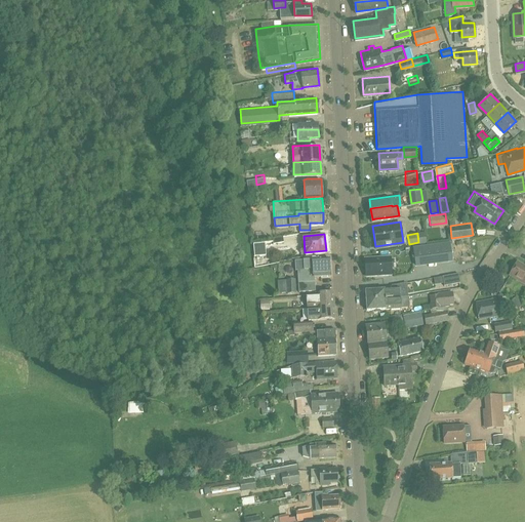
[(413,245),(415,263),(451,257),(449,240),(413,245)]
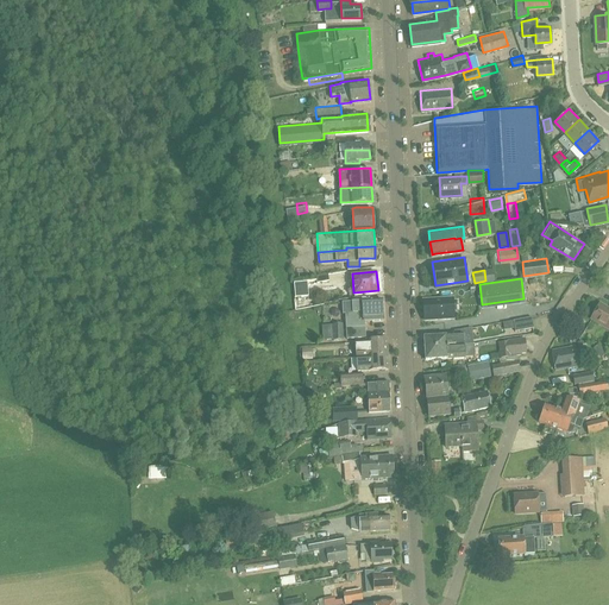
[(307,279),(294,281),(295,295),(308,294),(307,279)]
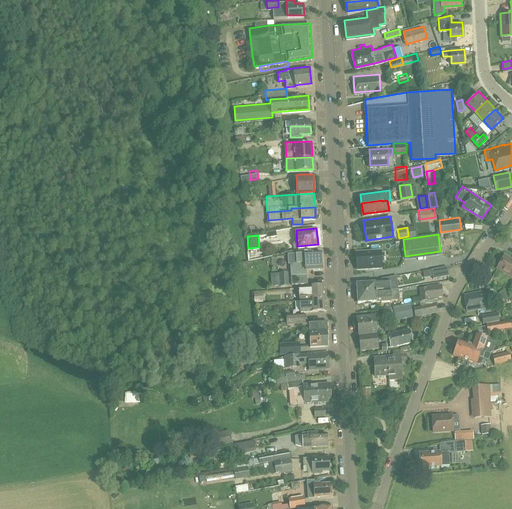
[(395,270),(393,251),(401,251),(401,242),(391,243),(391,250),(387,251),(389,276),(399,276),(398,270),(395,270)]
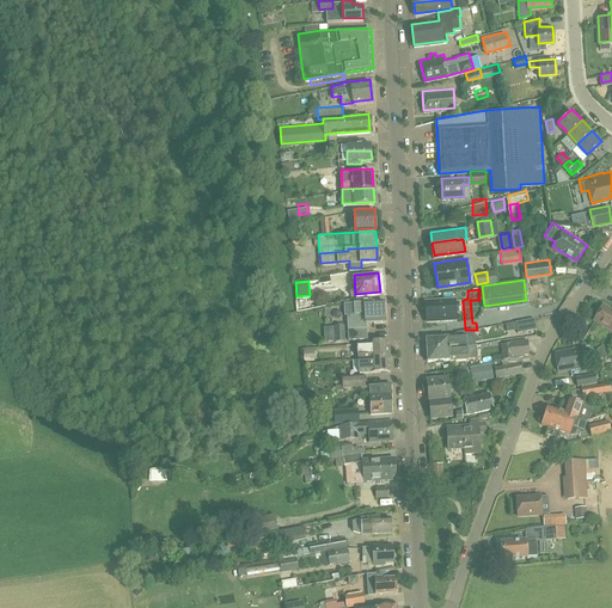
[(427,319),(456,318),(454,296),(426,299),(427,319)]
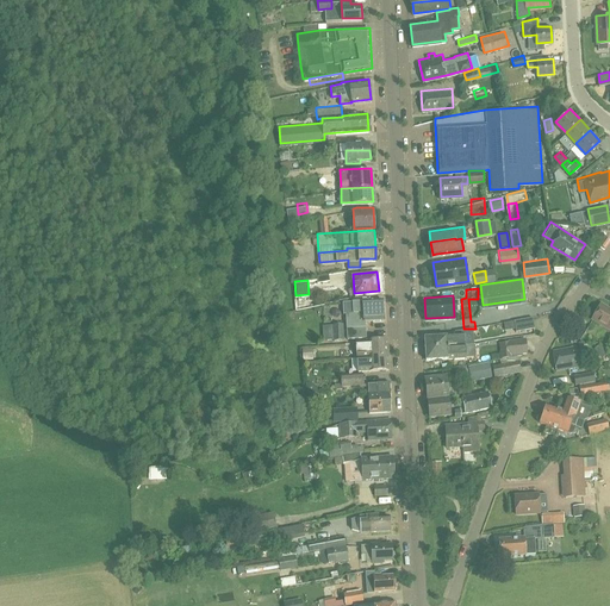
[(362,299),(346,300),(347,336),(366,335),(366,319),(383,318),(383,298),(362,299)]
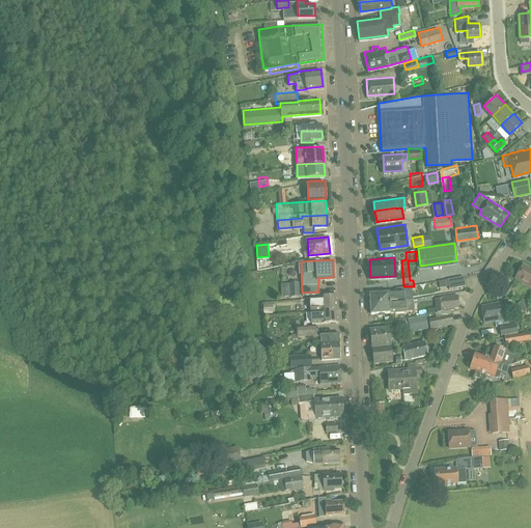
[(530,267),(524,262),(515,276),(530,284),(530,267)]
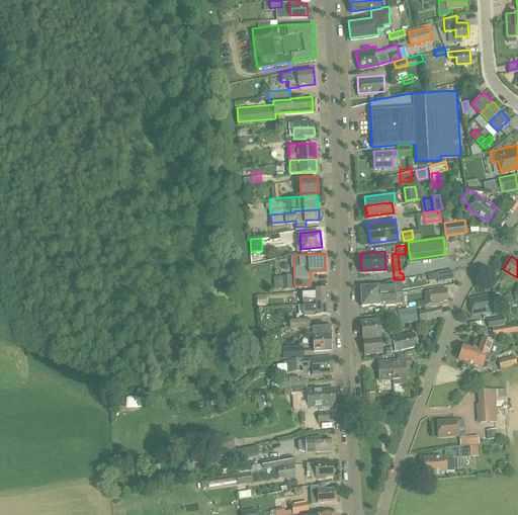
[(453,277),(452,267),(436,270),(438,279),(453,277)]
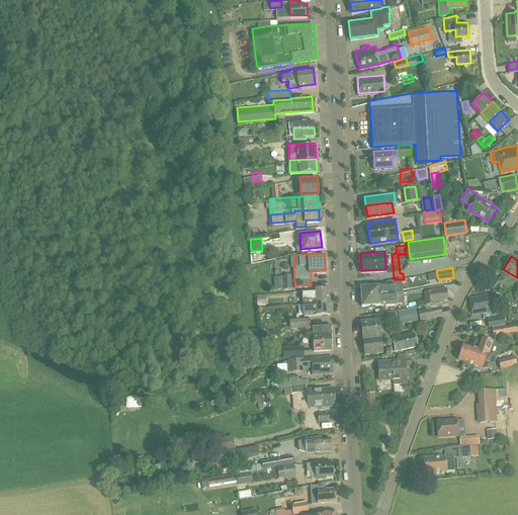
[(282,273),(283,286),(283,287),(292,286),(291,273),(282,273)]
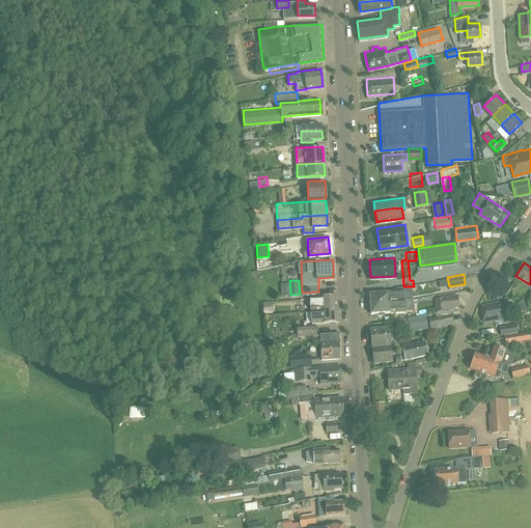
[(400,300),(403,300),(403,285),(397,286),(397,289),(370,292),(370,301),(400,299),(400,300)]
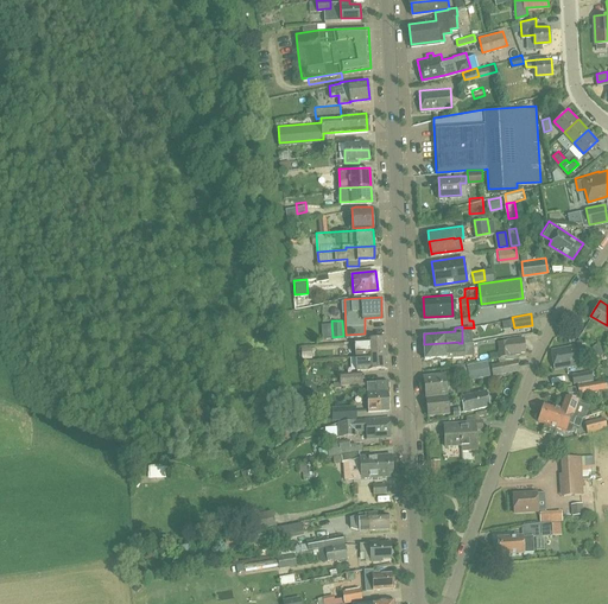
[(366,338),(355,339),(356,355),(387,351),(386,336),(365,337),(366,338)]
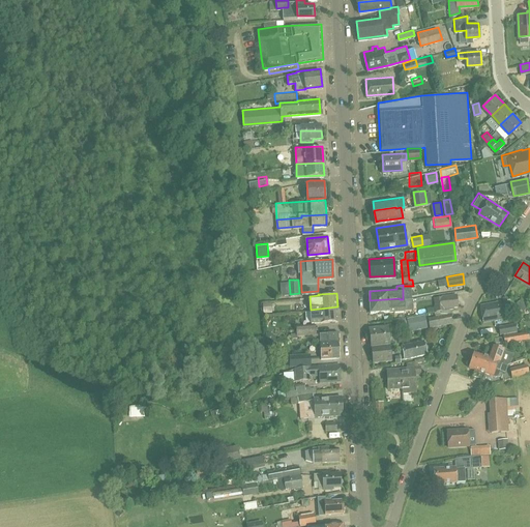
[(443,294),(435,295),(436,309),(444,308),(444,306),(458,305),(457,294),(443,295),(443,294)]
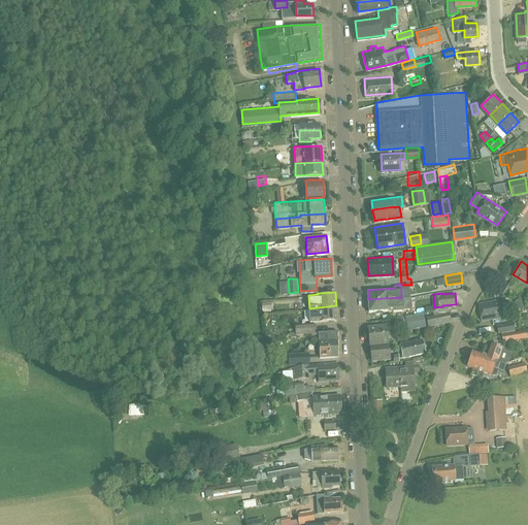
[(368,299),(369,309),(388,308),(388,307),(402,306),(401,298),(398,298),(398,297),(368,299)]
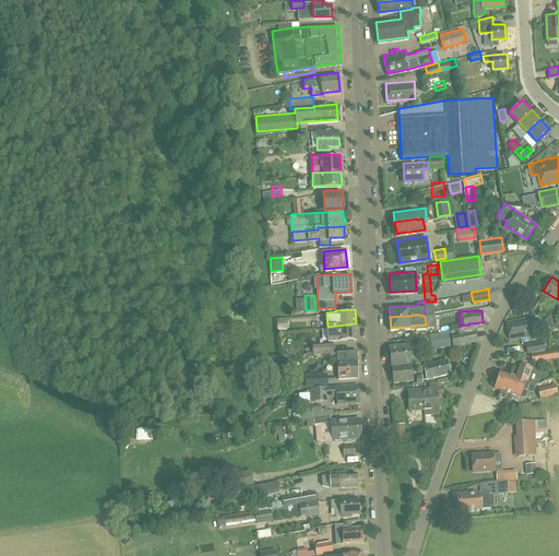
[(507,320),(510,338),(532,333),(528,316),(507,320)]
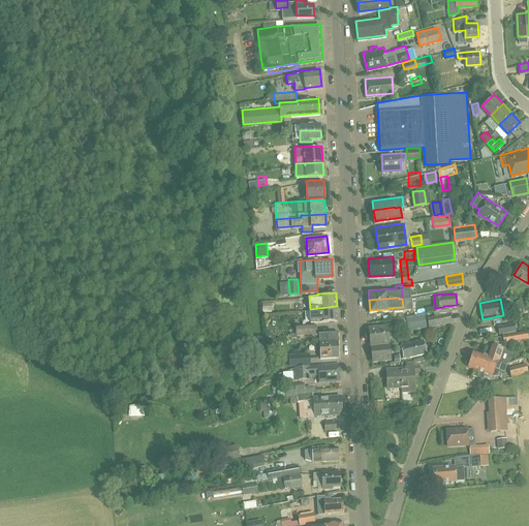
[(271,300),(261,301),(262,312),(272,312),(271,300)]
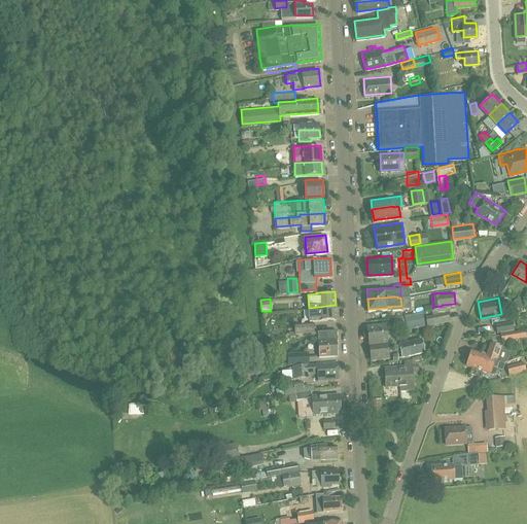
[(336,305),(309,308),(310,318),(337,317),(336,305)]
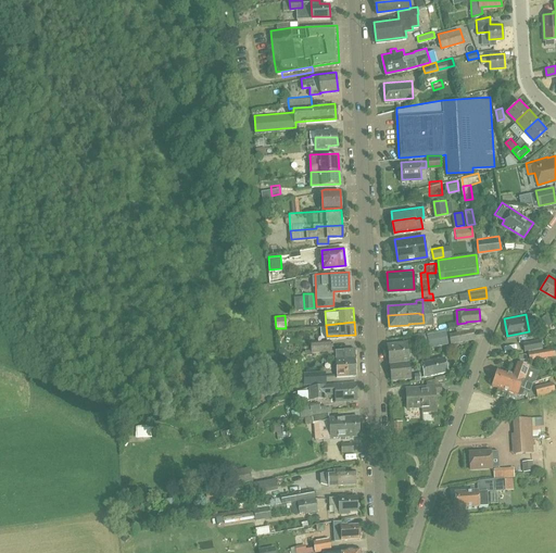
[(449,330),(451,341),(476,338),(472,326),(449,330)]
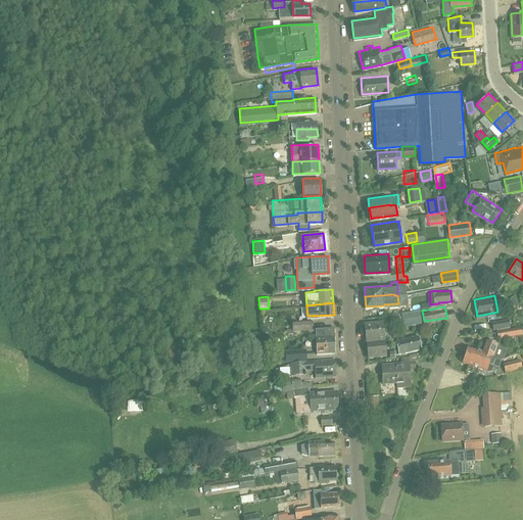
[(403,326),(422,322),(419,311),(401,314),(403,326)]
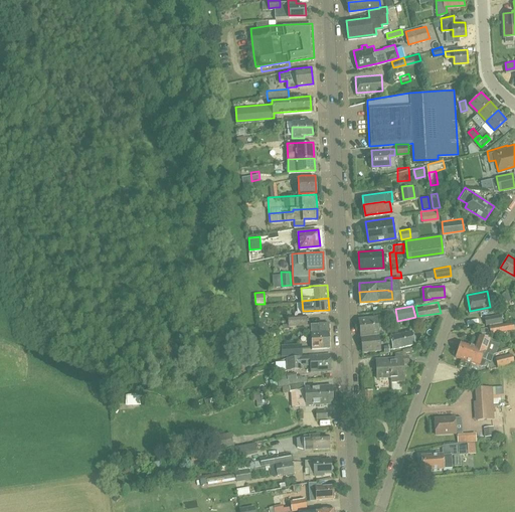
[(392,307),(384,308),(386,320),(394,318),(392,307)]
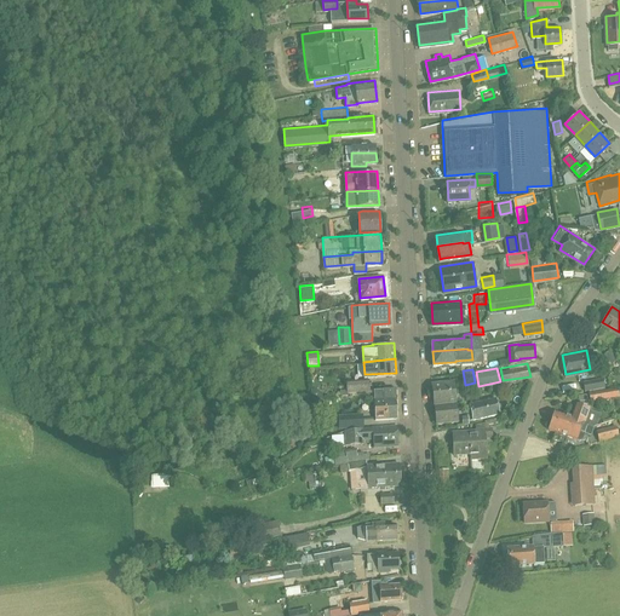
[(367,376),(345,380),(346,387),(348,391),(369,389),(367,376)]
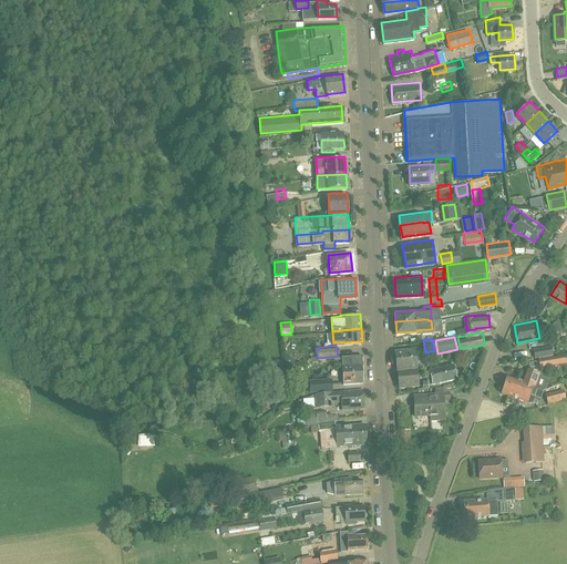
[(535,356),(553,351),(552,345),(534,348),(535,356)]
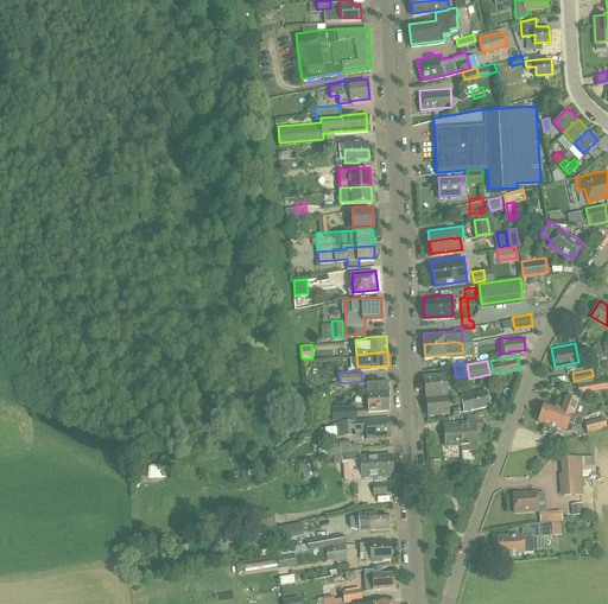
[(424,374),(426,395),(447,393),(444,372),(424,374)]
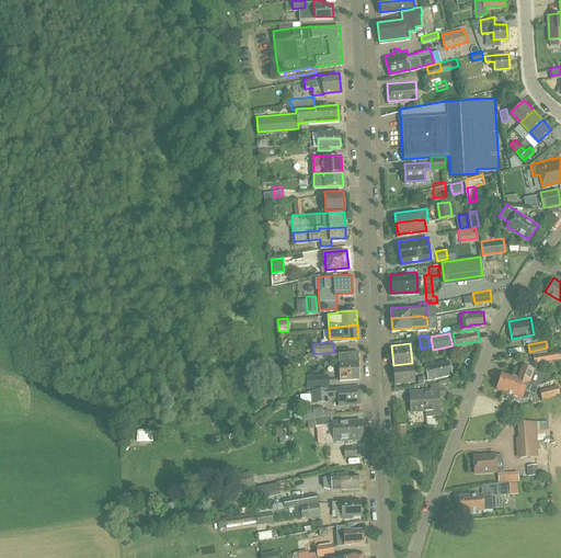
[(347,351),(339,351),(339,361),(340,377),(359,376),(358,360),(358,350),(347,351)]
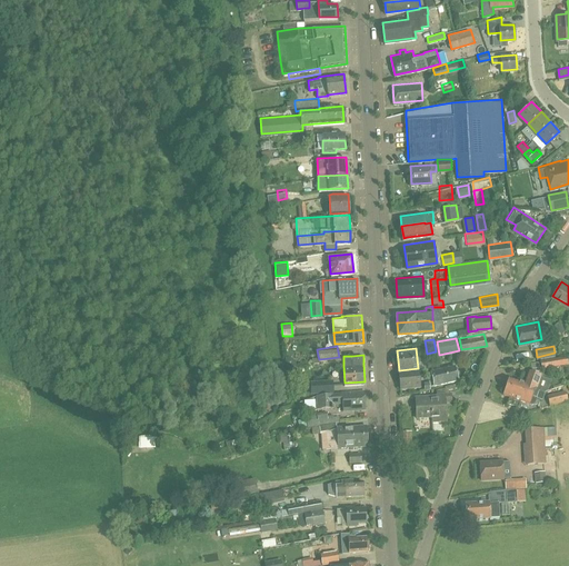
[(456,365),(427,370),(430,384),(458,378),(456,365)]
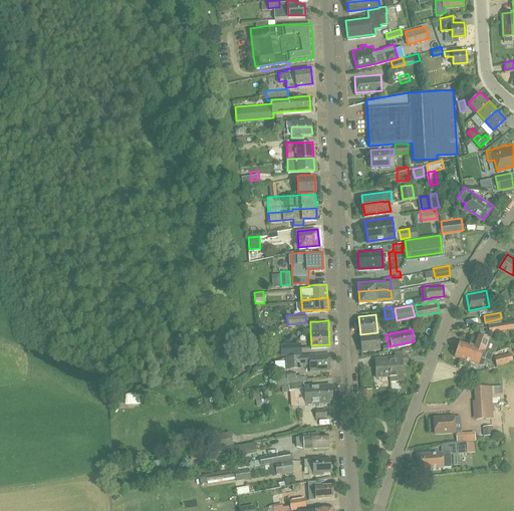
[(377,332),(360,334),(362,349),(379,347),(377,332)]
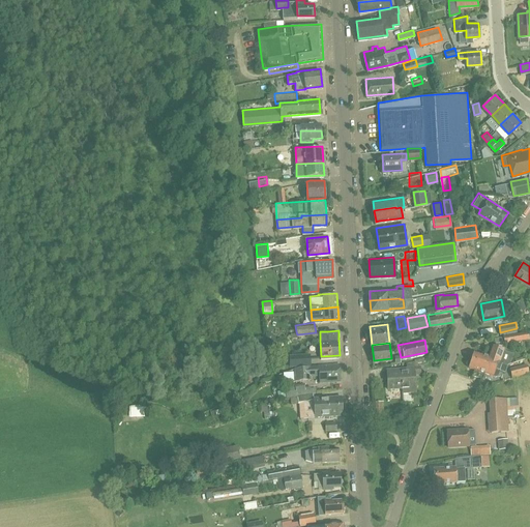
[(475,351),(472,358),(496,367),(496,366),(500,368),(502,360),(503,360),(504,358),(501,356),(503,349),(493,345),(490,355),(475,351)]
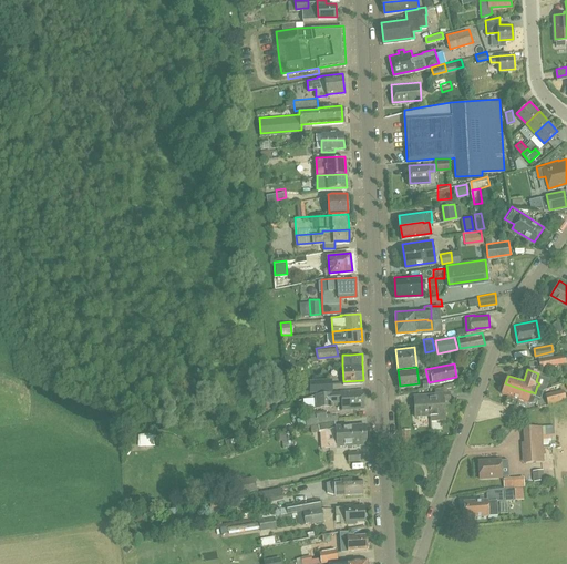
[(331,378),(309,379),(310,390),(331,389),(331,378)]
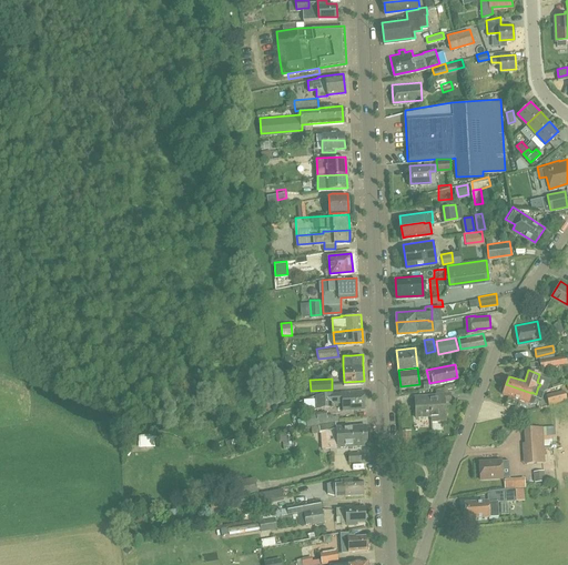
[(539,386),(538,386),(536,394),(531,392),(531,393),(506,384),(504,392),(510,394),(508,401),(518,405),(520,399),(530,402),(534,401),(536,395),(541,396),(545,389),(539,386)]
